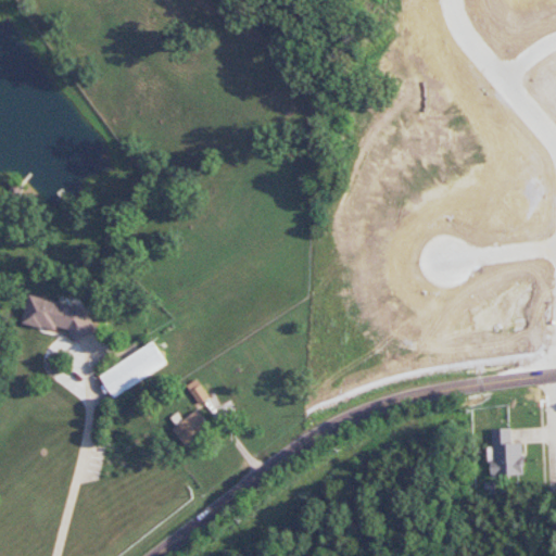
[(519,176),(543,172),(542,159),(517,162),(519,176)]
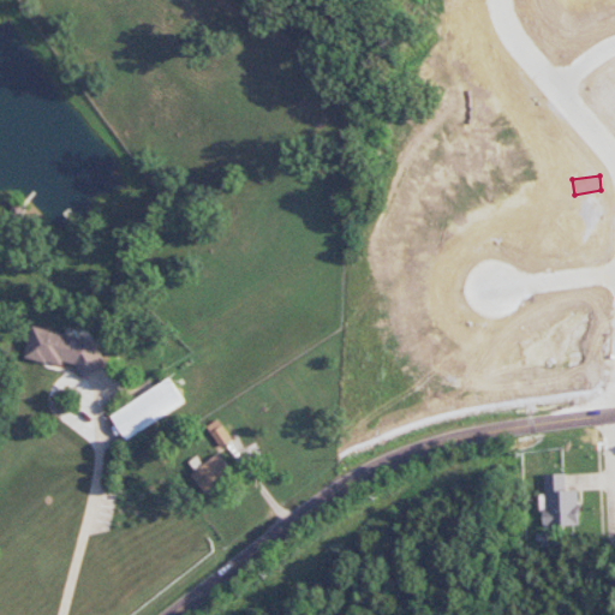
[(106,365),(91,340),(31,327),(25,358),(59,365),(65,362),(76,364),(83,377),(106,365)]
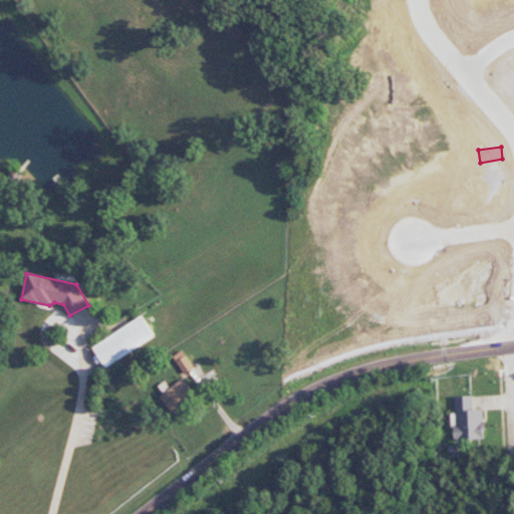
[(155,337),(143,317),(92,346),(105,367),(155,337)]
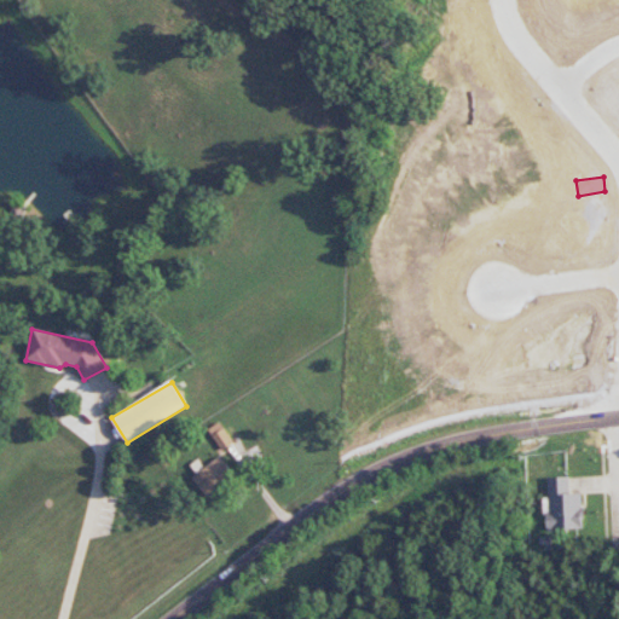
[(233,443),(219,422),(208,429),(223,450),(233,443)]
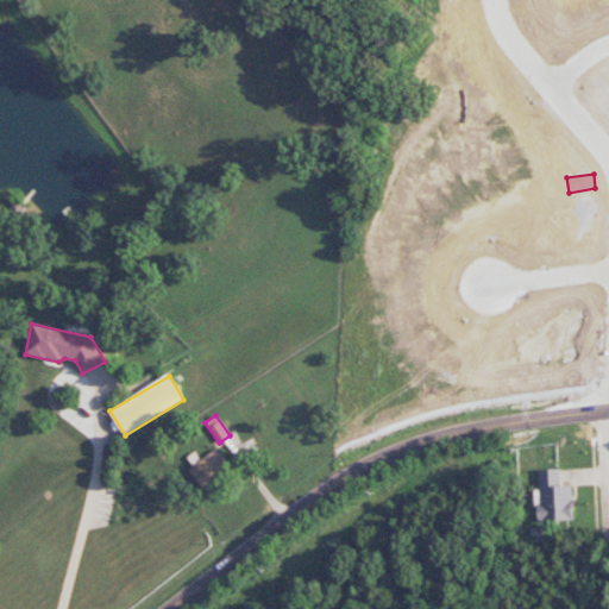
[(202,489),(231,469),(217,450),(189,470),(202,489)]
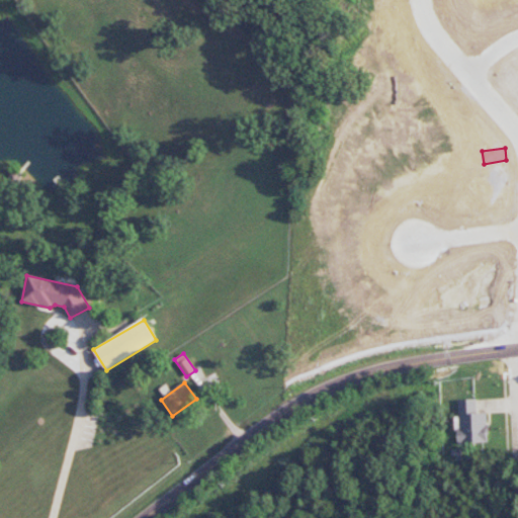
[(457,400),(459,443),(488,442),(487,413),(478,413),(477,399),(457,400)]
